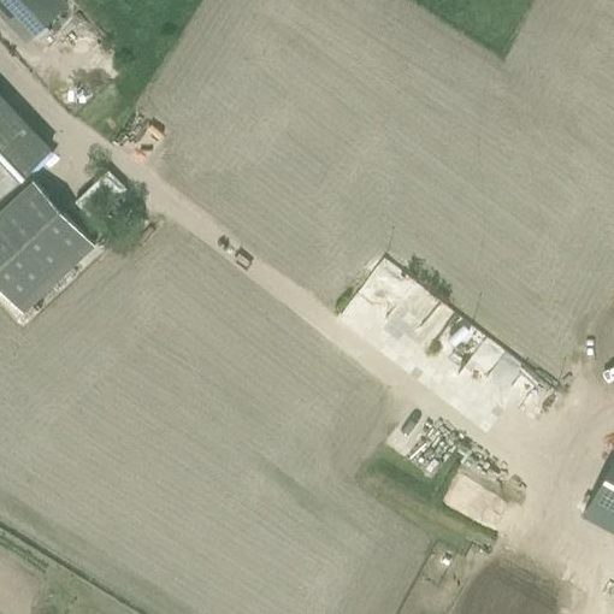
[(0,0),(0,10),(29,42),(68,5),(63,0),(0,0)]
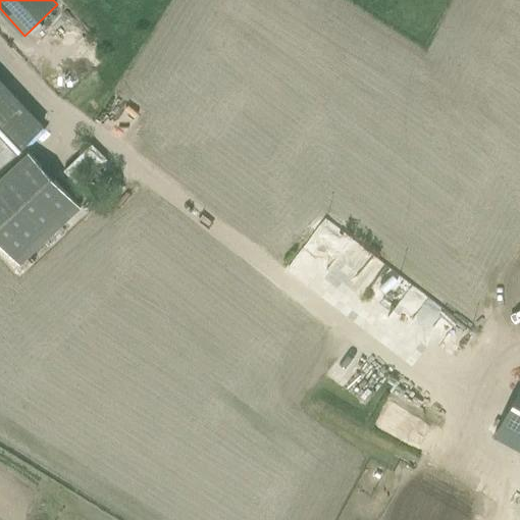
[(0,168),(43,127),(0,81),(0,168)]
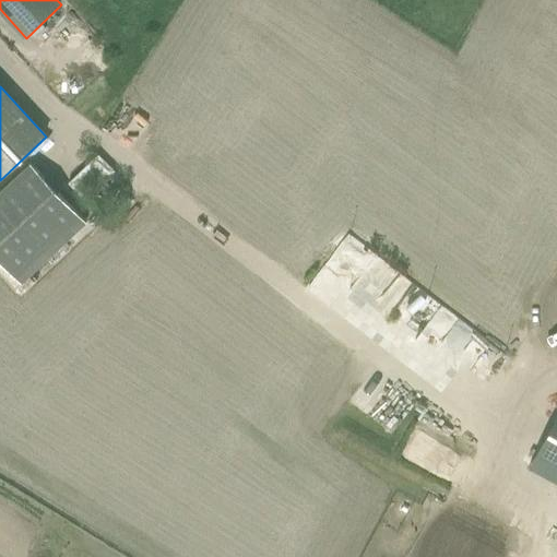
[(31,165),(0,193),(0,262),(24,288),(90,227),(31,165)]
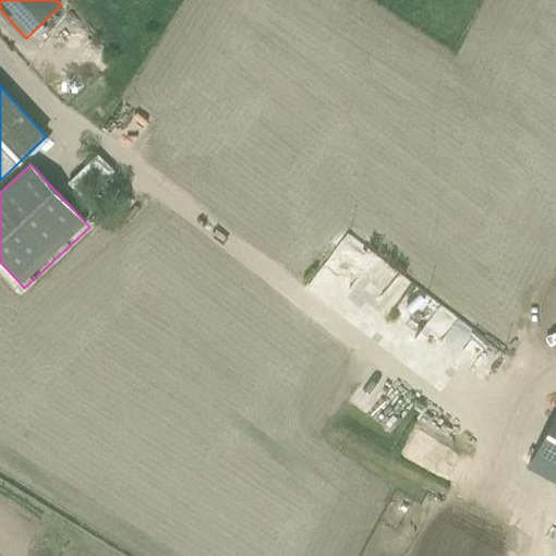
[(555,418),(529,469),(555,483),(555,418)]
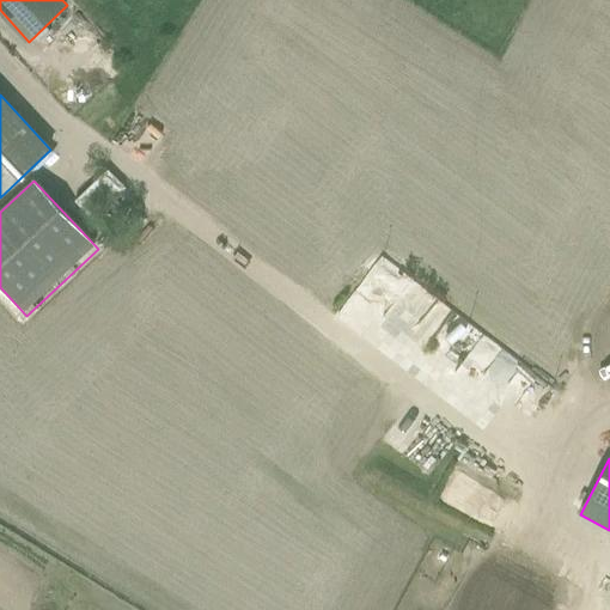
[(482,559),(477,567),(493,575),(494,575),(499,568),(498,567),(482,559)]
